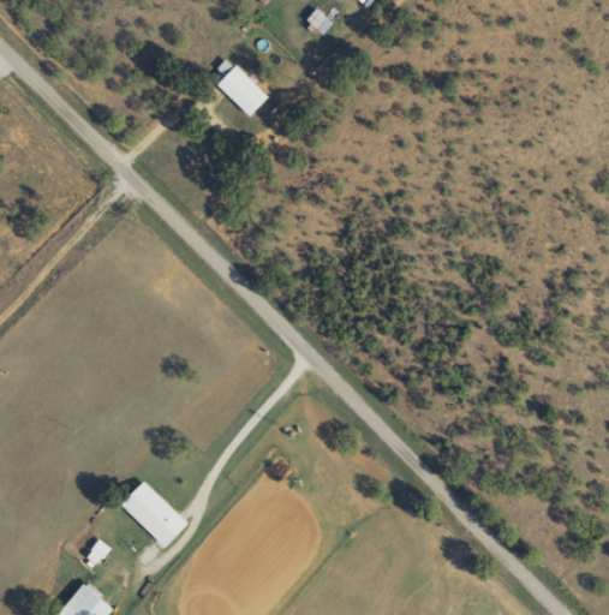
[(323,35),(334,23),(317,9),(306,21),(323,35)]
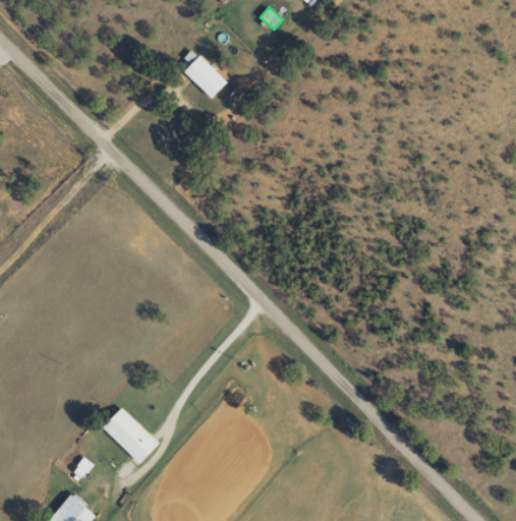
[(212,98),(226,83),(201,57),(185,71),(212,98)]
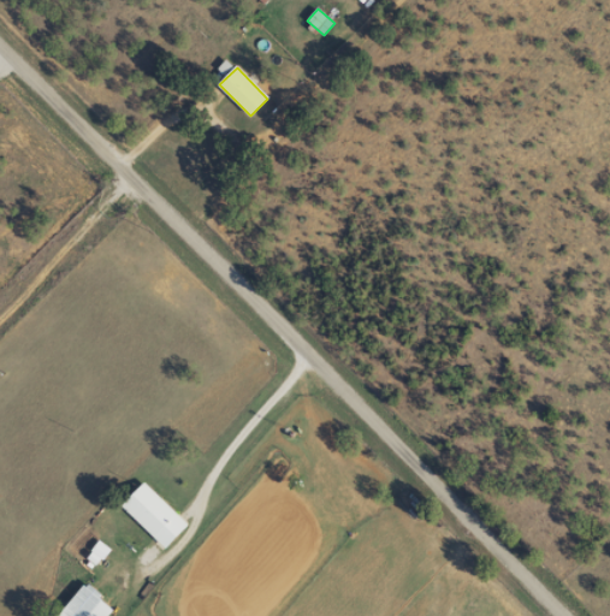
[(120,504),(164,549),(189,525),(144,481),(120,504)]
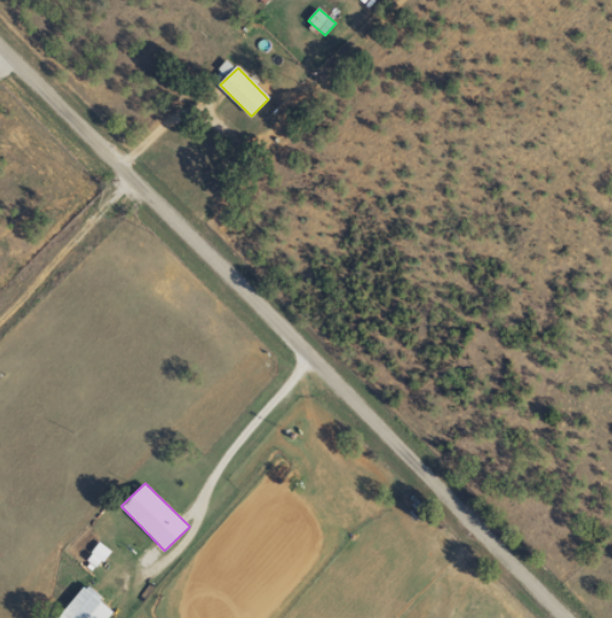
[(93,570),(110,552),(102,543),(85,561),(93,570)]
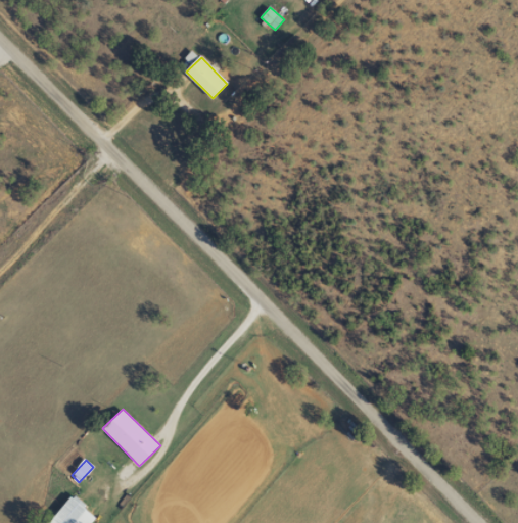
[(47,522),(75,522),(89,508),(74,493),(47,522)]
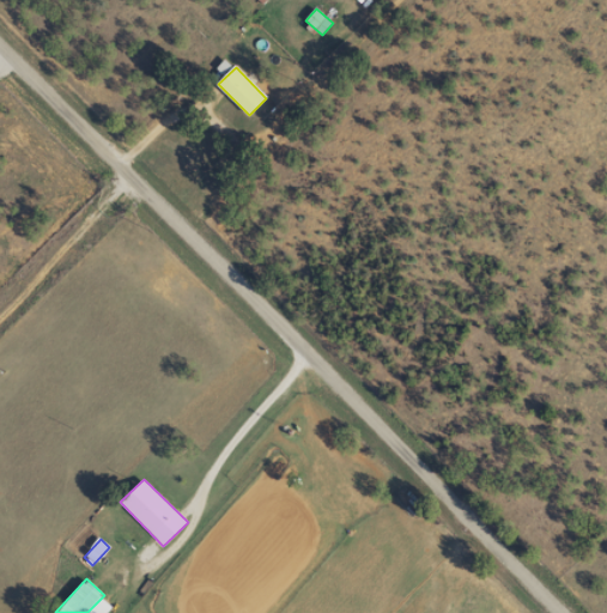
All buildings are outlined.
